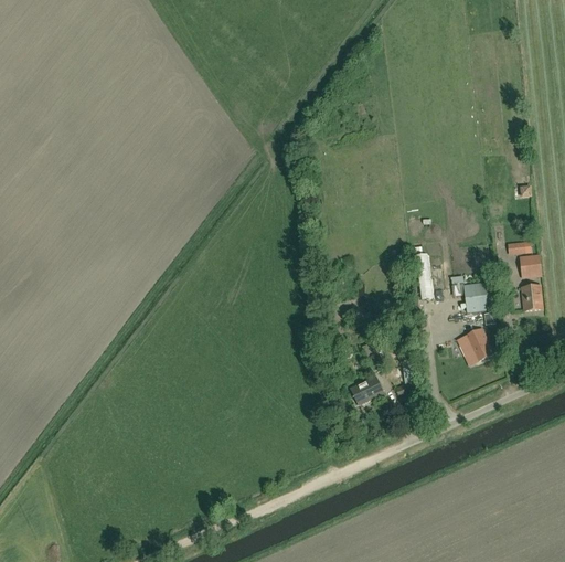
[(520,257),(522,276),(542,275),(539,255),(520,257)]
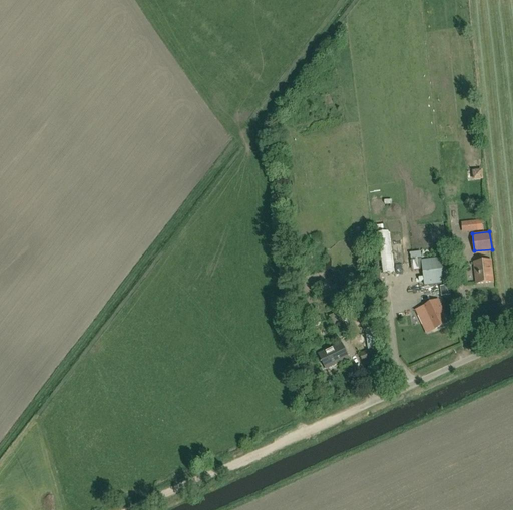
[(423,249),(414,249),(415,258),(424,257),(423,249)]
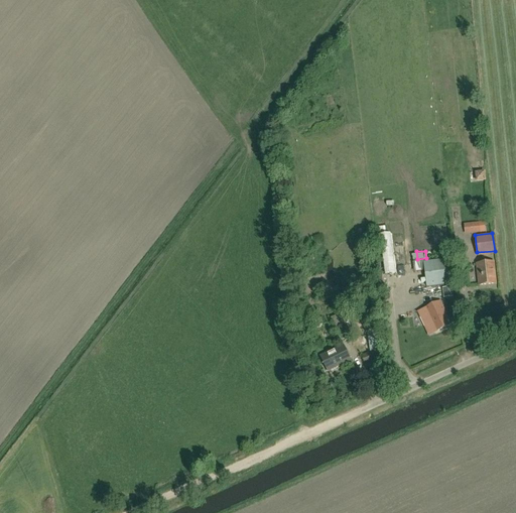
[(426,285),(452,282),(448,256),(423,259),(426,285)]
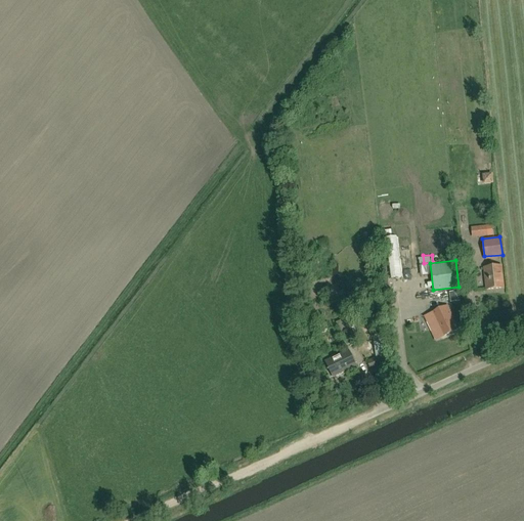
[(484,266),(486,288),(504,286),(501,264),(484,266)]
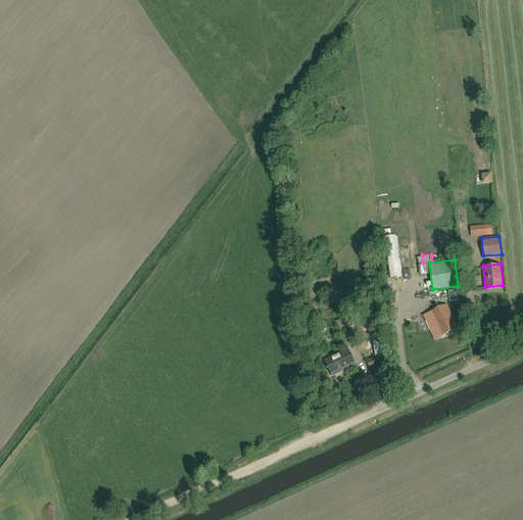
[(458,288),(450,289),(452,296),(459,296),(458,288)]
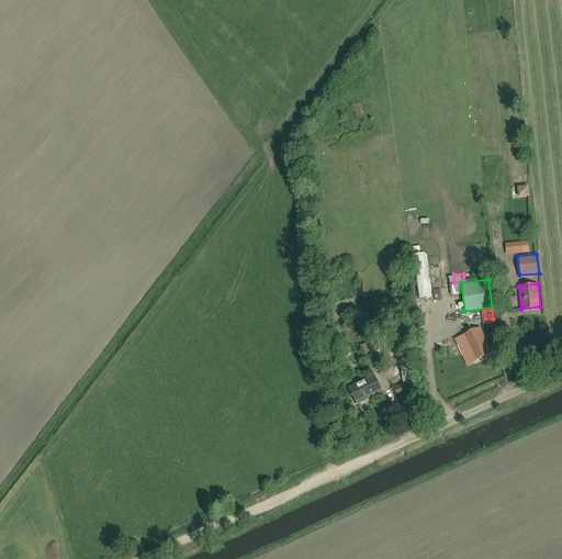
[(479,325),(462,333),(462,334),(463,336),(473,357),(474,359),(491,350),(481,328),(479,325)]
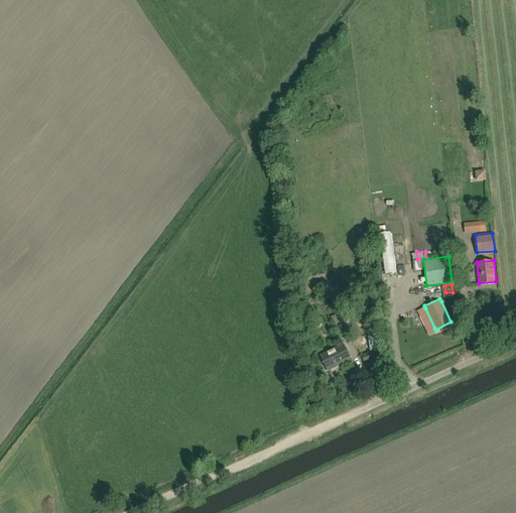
[(328,369),(351,358),(344,344),(320,355),(328,369)]
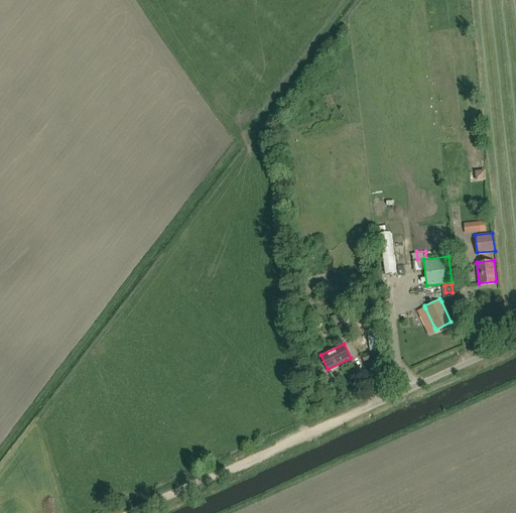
[(365,363),(377,358),(373,348),(361,353),(365,363)]
